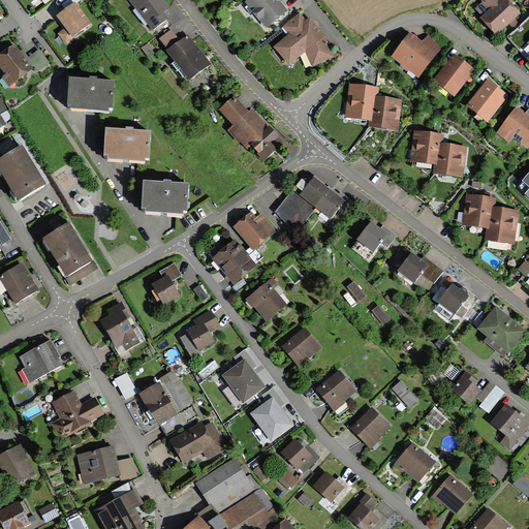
[(128,0),(153,30),(167,19),(163,12),(168,8),(161,0),(128,0)]
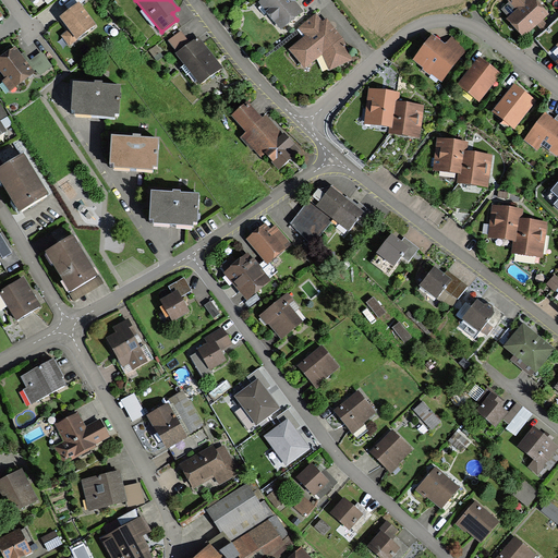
[(262,0),(258,3),(280,31),(304,13),(296,3),(300,0),(262,0)]
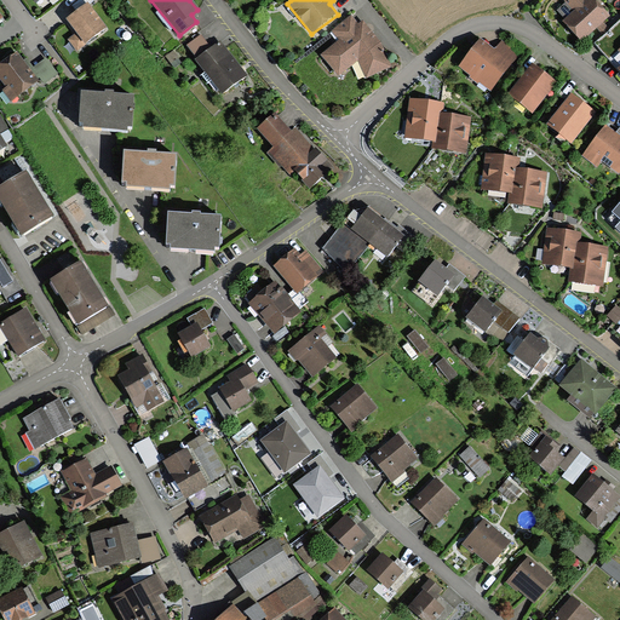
[(563,22),(583,42),(597,29),(601,33),(608,27),(604,23),(610,17),(593,0),(567,0),(564,3),(566,4),(557,12),(566,21),(563,22)]
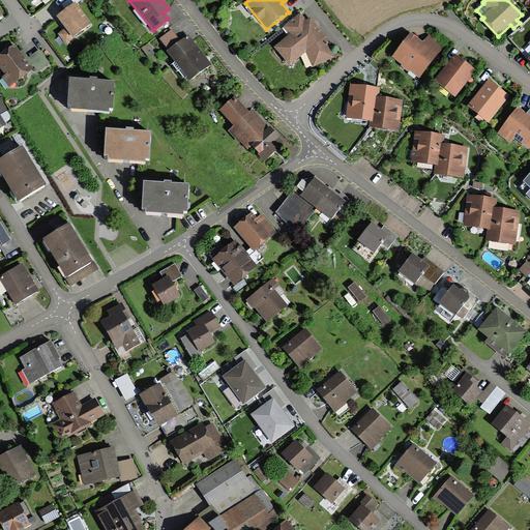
[(88,25),(74,6),(58,19),(66,29),(59,35),(65,43),(88,25)]
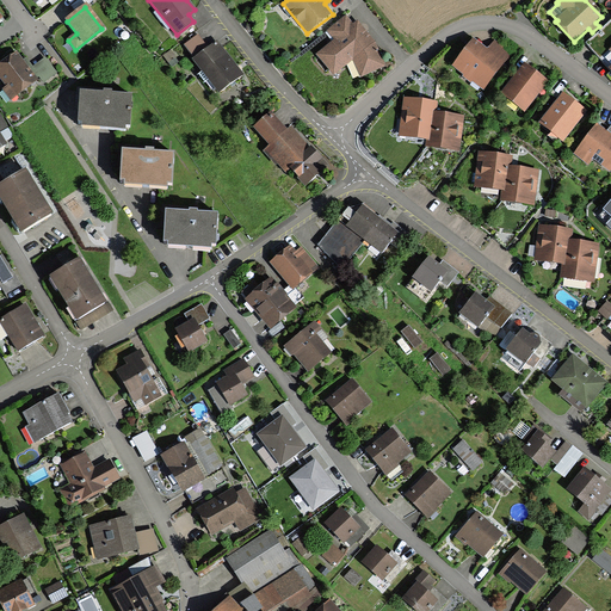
[(334,75),(353,61),(362,78),(386,66),(375,43),(358,22),(351,28),(345,18),(328,31),(335,41),(319,54),(334,75)]
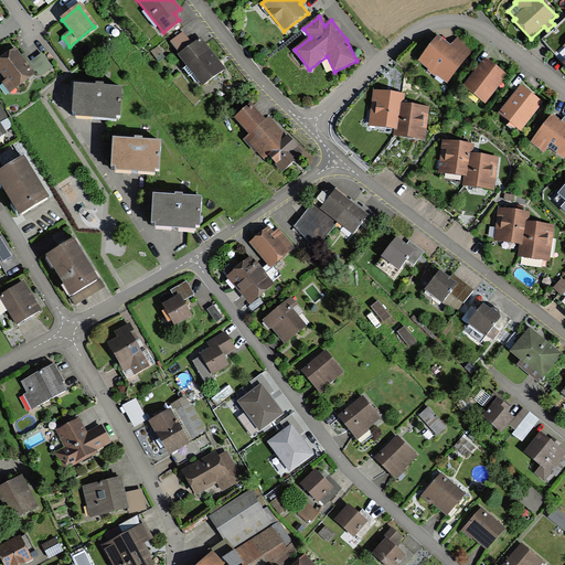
[(179,56),(202,87),(225,70),(201,39),(194,45),(184,32),(171,42),(180,55),(179,56)]
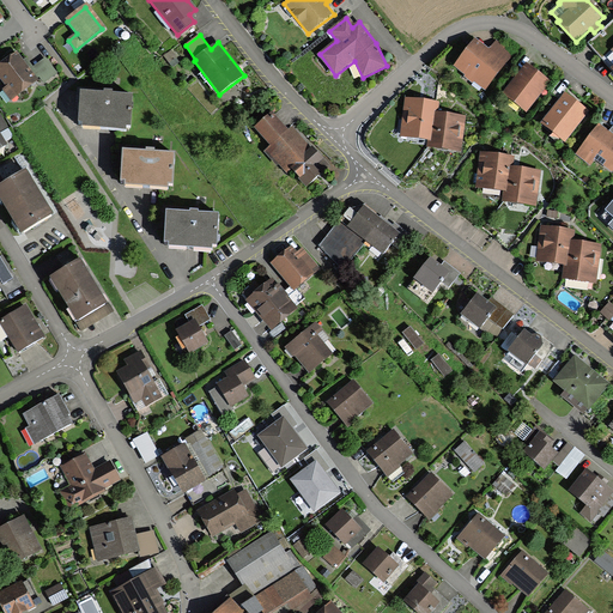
[(455,68),(486,90),(513,53),(496,42),(489,52),(474,41),(455,68)]
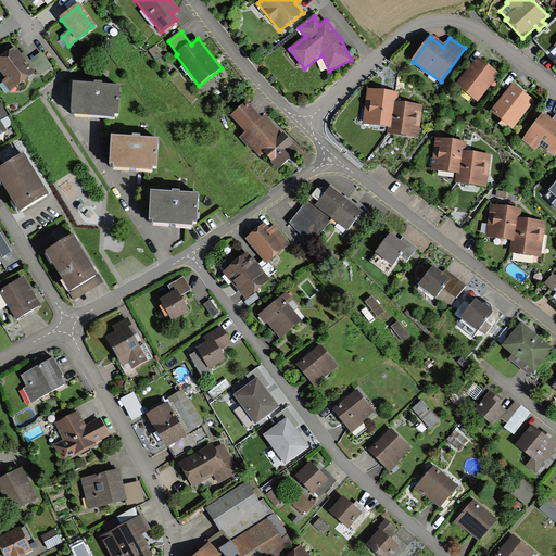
[(36,72),(28,62),(23,55),(15,47),(0,58),(0,70),(5,77),(2,80),(10,91),(36,72)]
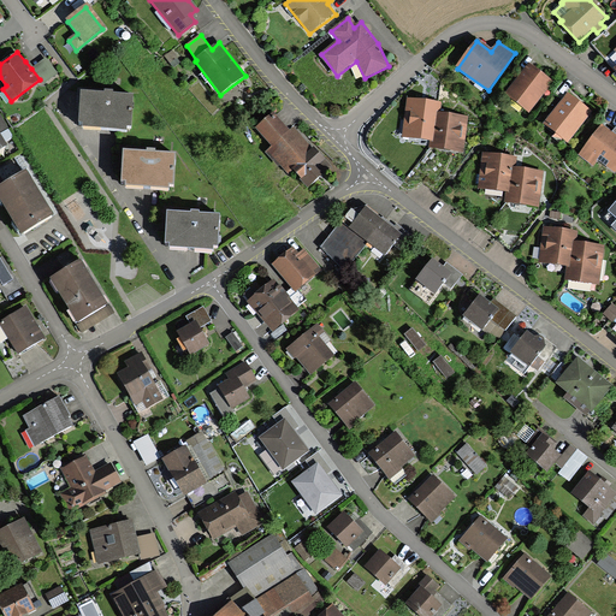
[(31,69),(40,80),(45,83),(58,72),(46,57),(31,69)]
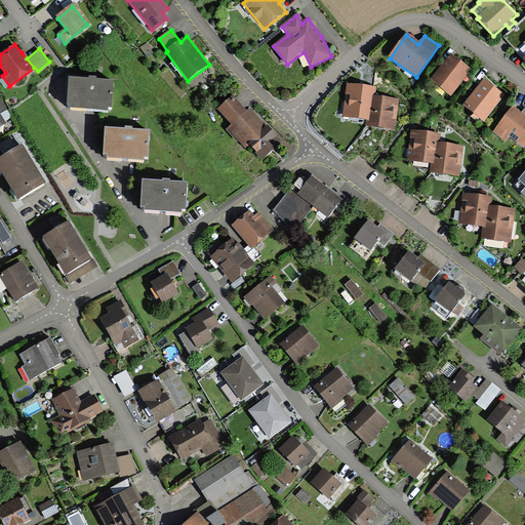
[(449,55),(430,82),(452,97),(472,71),(449,55)]
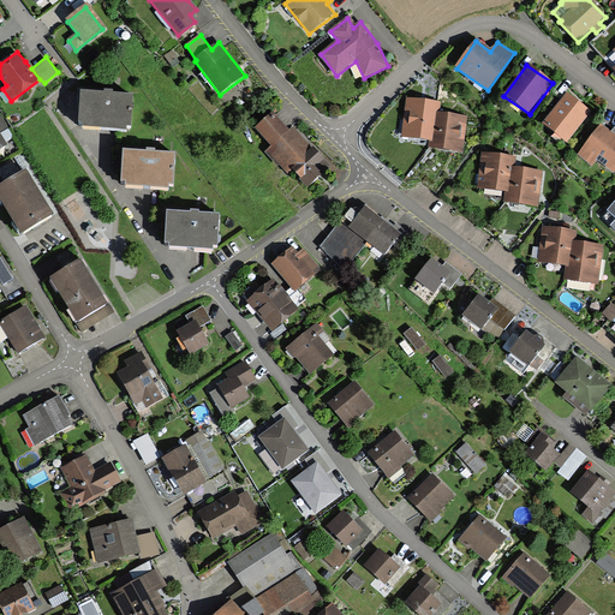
[(78,124),(129,129),(131,95),(81,90),(78,124)]
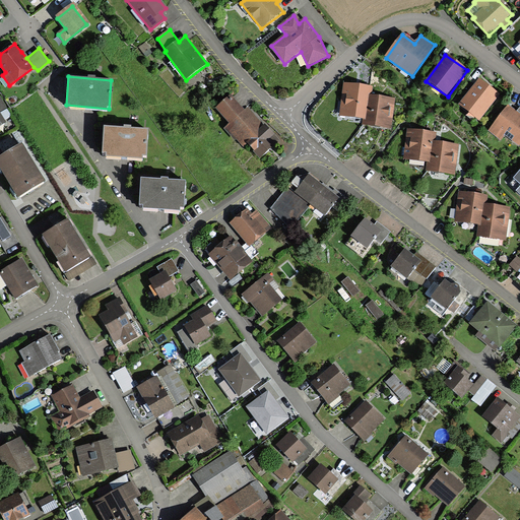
[(499,95),(478,79),(458,106),(478,122),(499,95)]
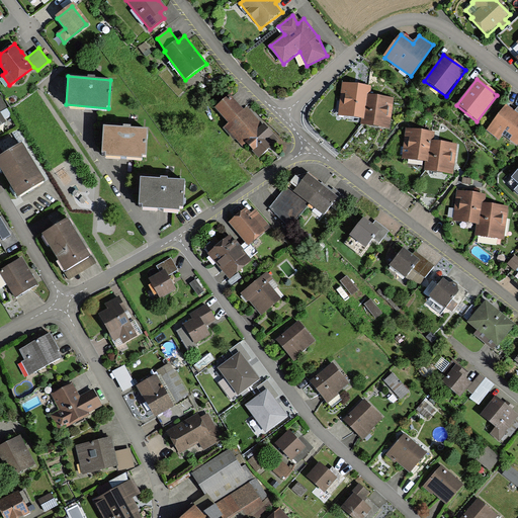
[(372,88),(342,84),(337,116),(362,119),(365,120),(368,95),(371,95),(372,88)]
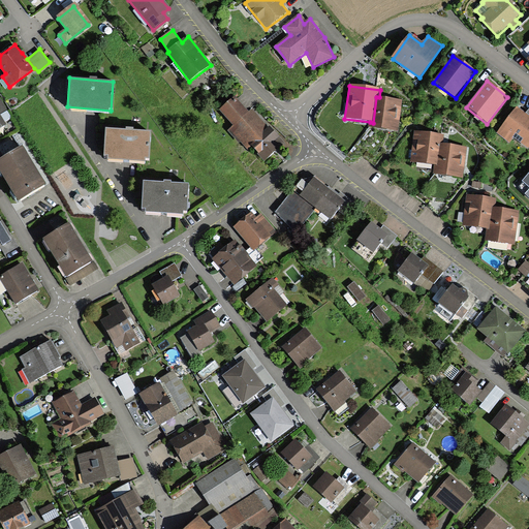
[(248,112),(236,97),(220,112),(235,127),(231,130),(248,149),(252,146),(259,154),(258,155),(265,161),(283,145),(251,110),(248,112)]
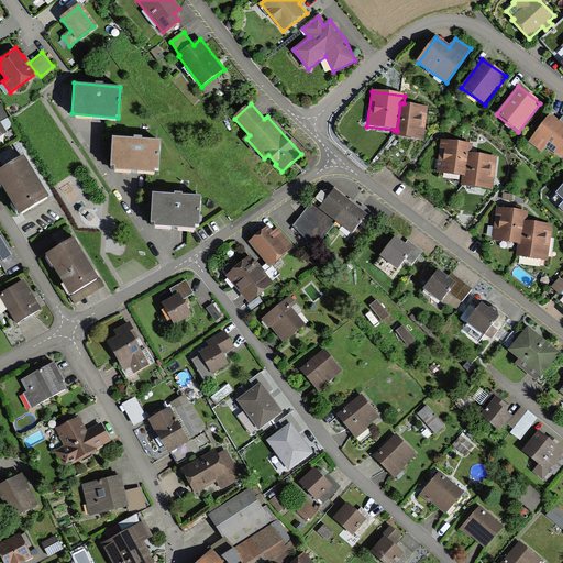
[(404,103),(400,103),(397,131),(394,130),(393,136),(423,141),(428,108),(404,103)]
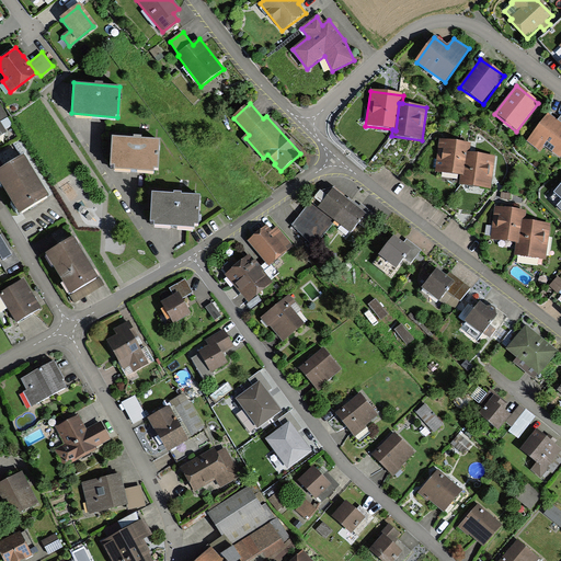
[(0,138),(7,135),(3,130),(11,125),(0,107),(0,138)]
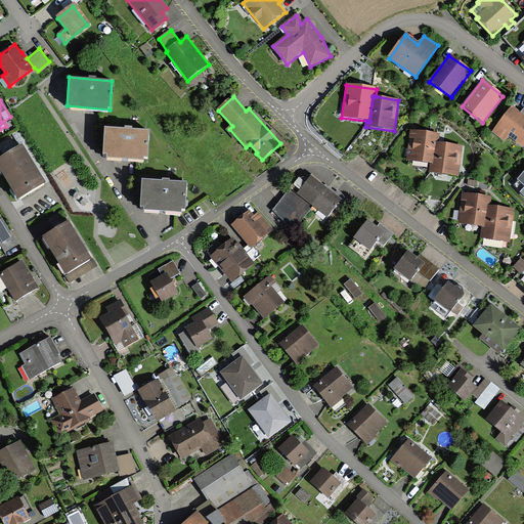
[(523,146),(523,145),(523,111),(521,115),(512,107),(493,132),(505,140),(509,135),(523,146)]
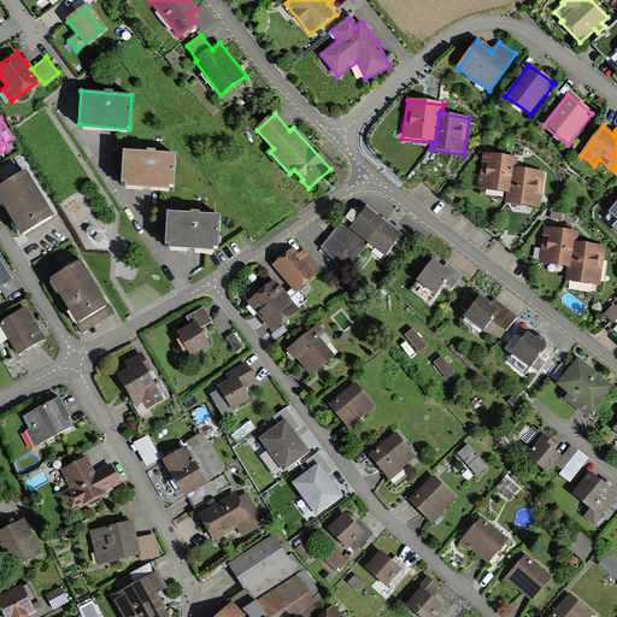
[(121,184),(172,188),(175,156),(122,152),(121,184)]
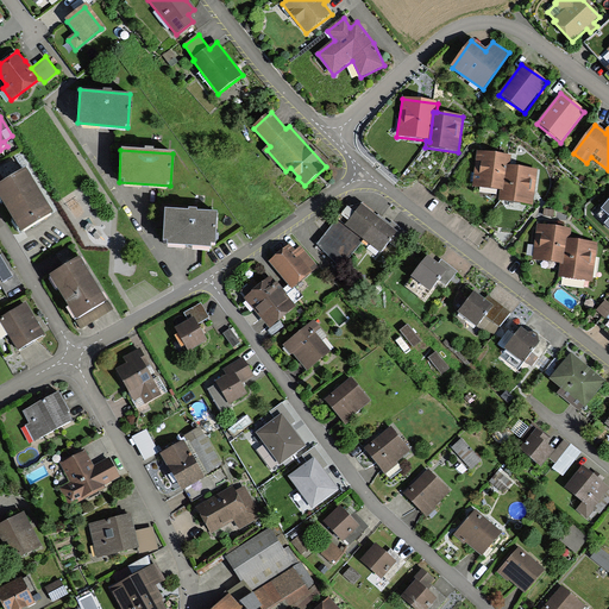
[(512,156),(478,152),(473,188),(500,192),(503,192),(507,167),(510,168),(512,156)]
